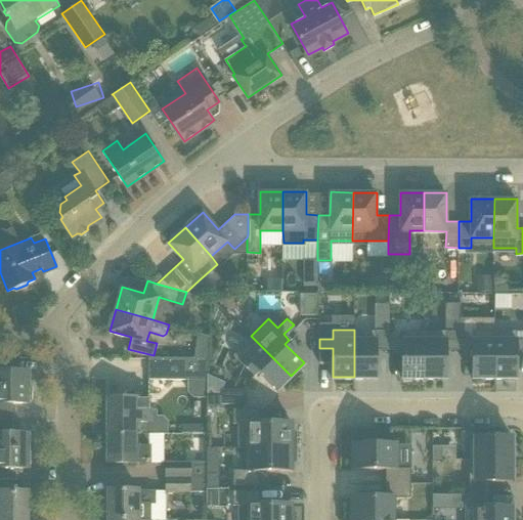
[(354,330),(354,377),(377,377),(377,348),(389,348),(389,339),(389,330),(354,330)]
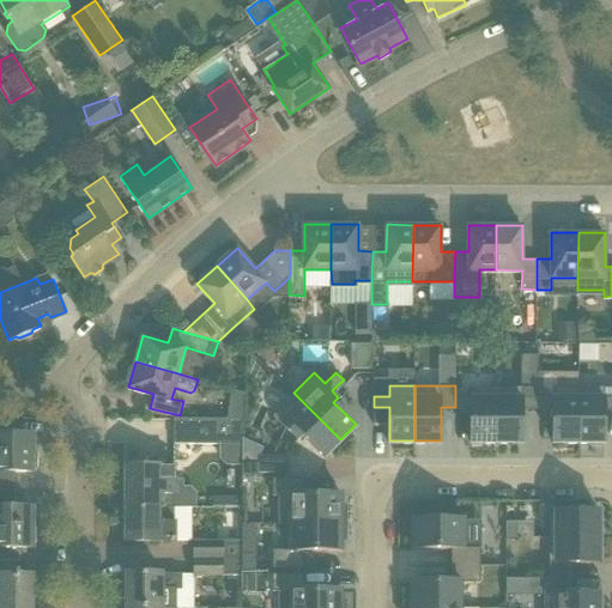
[(455,396),(455,407),(471,407),(471,441),(497,441),(497,385),(471,385),(471,396),(455,396)]
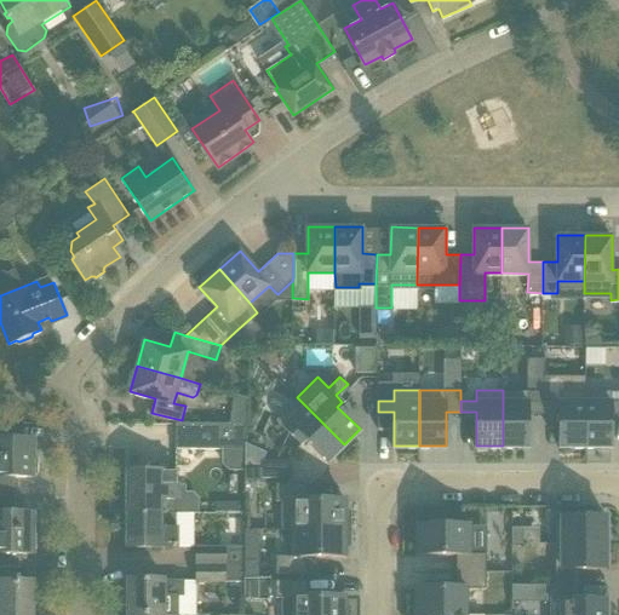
[(503,390),(503,446),(528,446),(528,412),(544,412),(544,401),(528,401),(528,390),(503,390)]
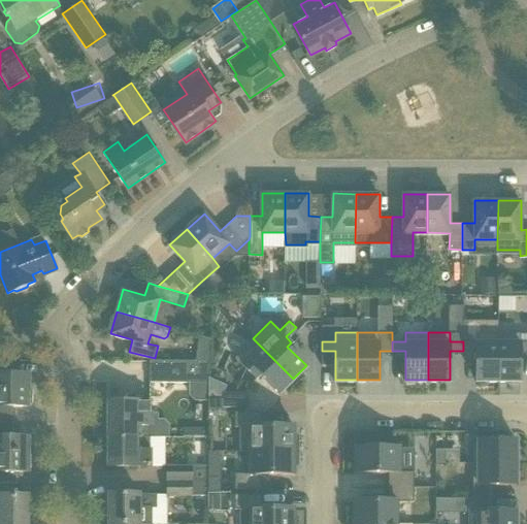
[(463,341),(463,351),(476,351),(476,380),(498,380),(498,332),(476,332),(476,341),(463,341)]
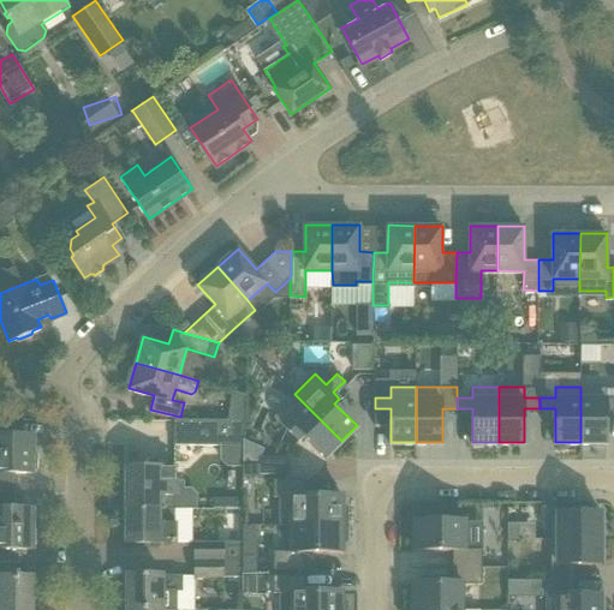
[(580,387),(580,442),(607,442),(607,408),(613,408),(613,398),(607,398),(607,387),(580,387)]
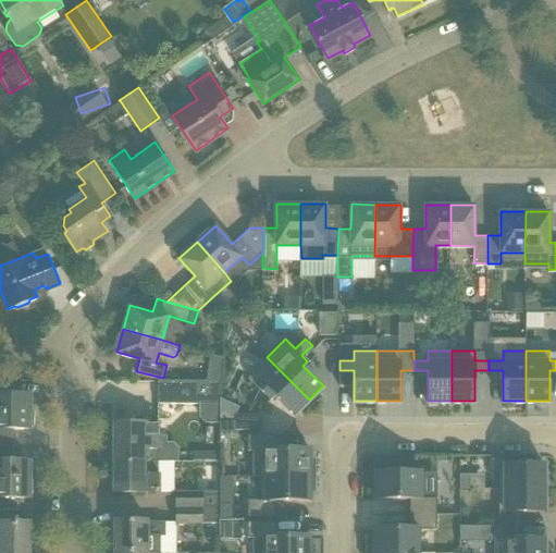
[(267,357),(248,376),(270,398),(275,393),(295,414),(309,400),(267,357)]
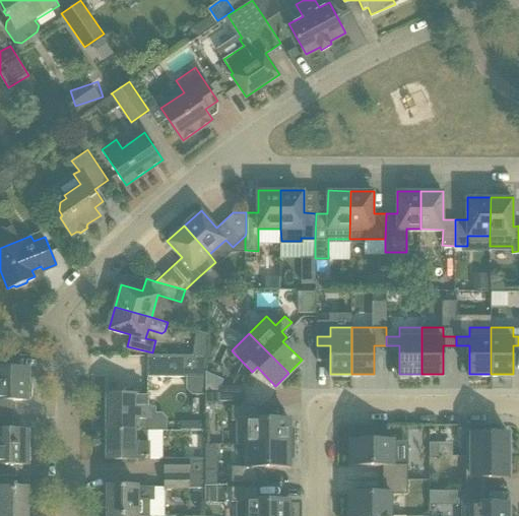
[(205,375),(205,353),(147,353),(147,375),(205,375)]
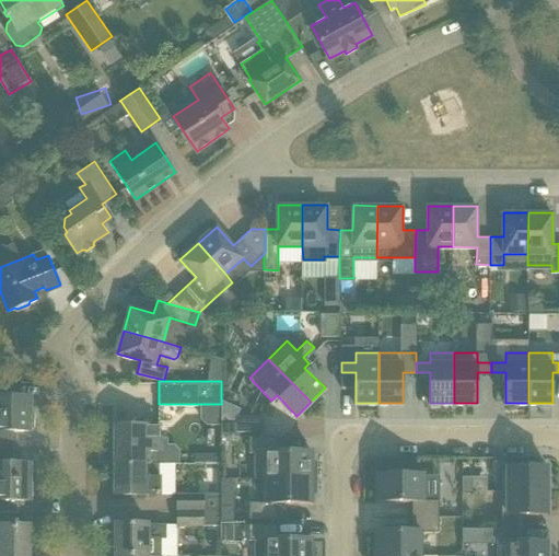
[(31,396),(0,395),(0,447),(3,447),(12,447),(12,429),(30,429),(30,427),(34,427),(35,410),(30,410),(31,396)]
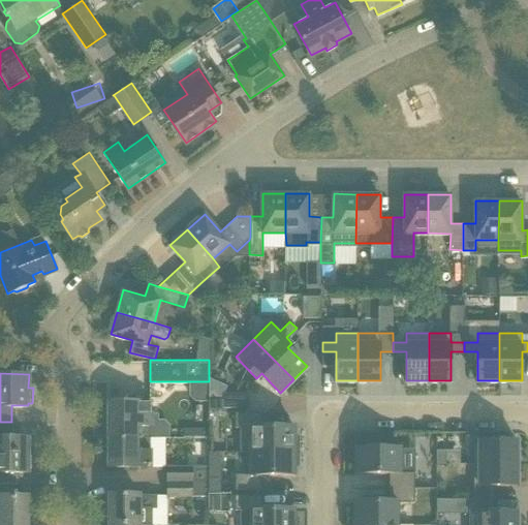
[(223,392),(223,406),(248,406),(248,392),(243,392),(234,392),(223,392)]
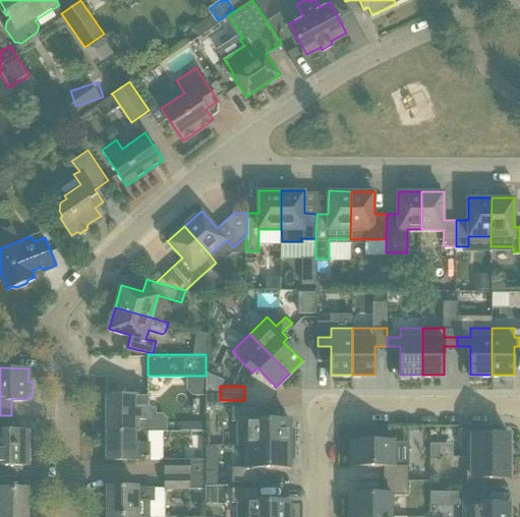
[(108,394),(108,429),(139,429),(149,429),(149,394),(108,394)]
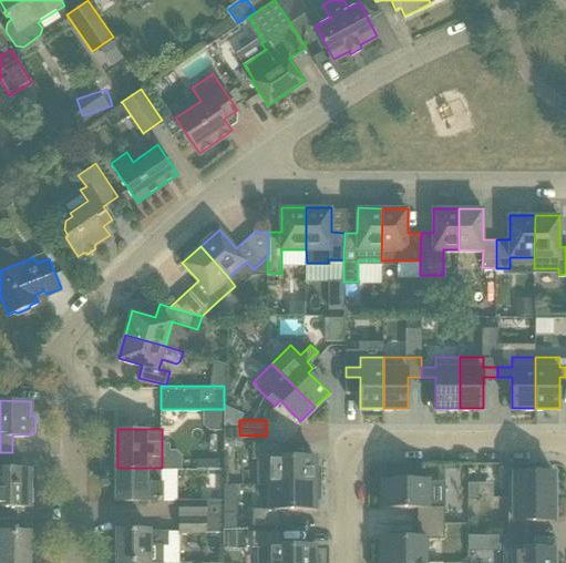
[(258,457),(258,482),(320,482),(320,467),(316,467),(316,457),(280,457),(280,441),(253,441),(253,457),(258,457)]
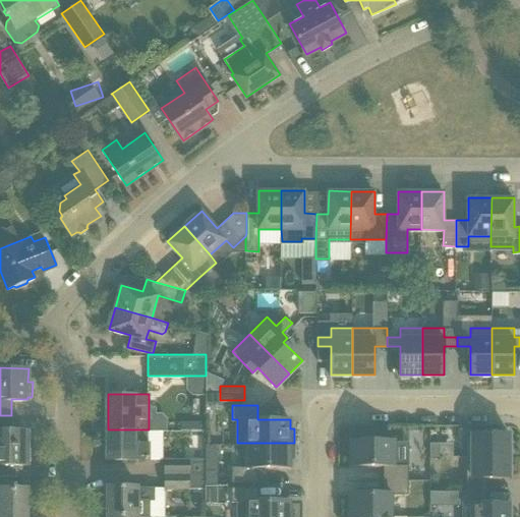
[(3,431),(3,415),(0,415),(0,474),(16,475),(16,464),(27,464),(27,431),(3,431)]
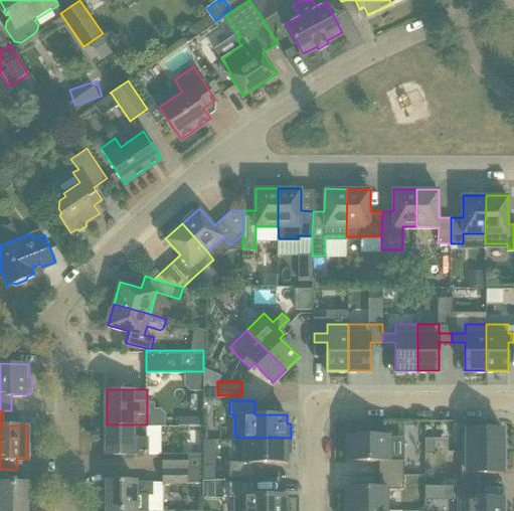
[(178,423),(202,424),(202,415),(179,415),(178,423)]
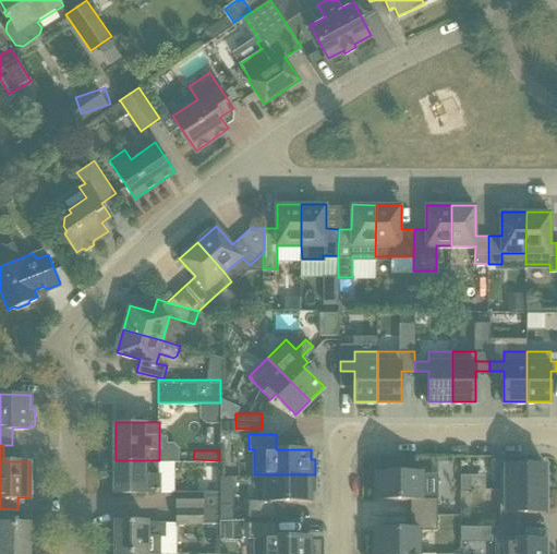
[(149,473),(149,469),(149,460),(116,460),(116,492),(159,491),(159,473),(149,473)]
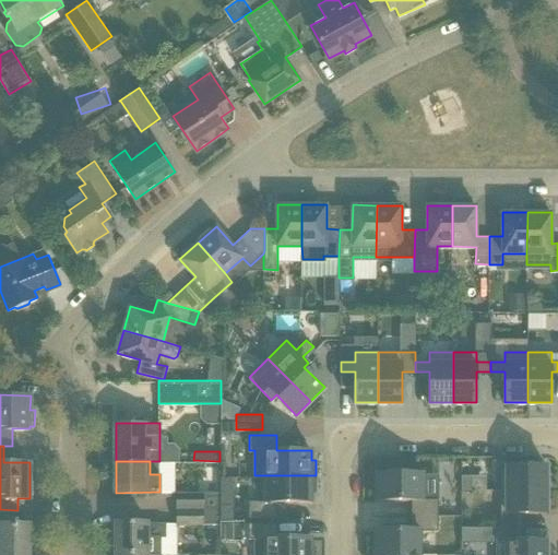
[(547,487),(547,465),(501,465),(501,487),(547,487)]
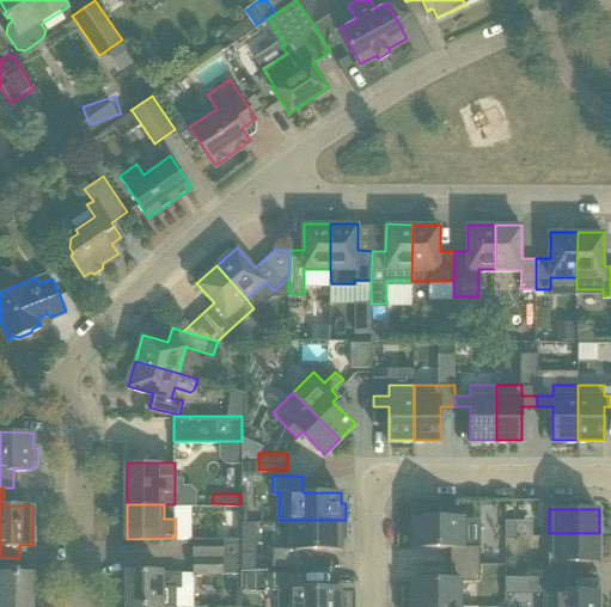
[(451,562),(480,562),(480,545),(464,545),(464,516),(445,516),(445,512),(426,512),(426,516),(413,516),(413,546),(451,546),(451,562)]
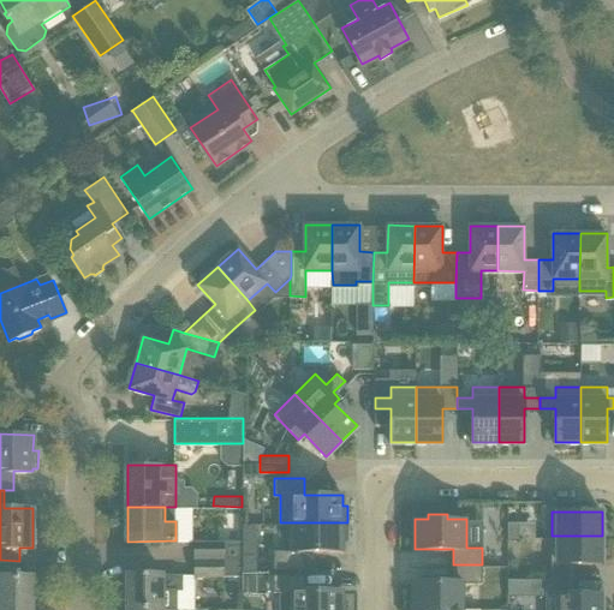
[(508,521),(508,537),(520,537),(520,521),(508,521)]
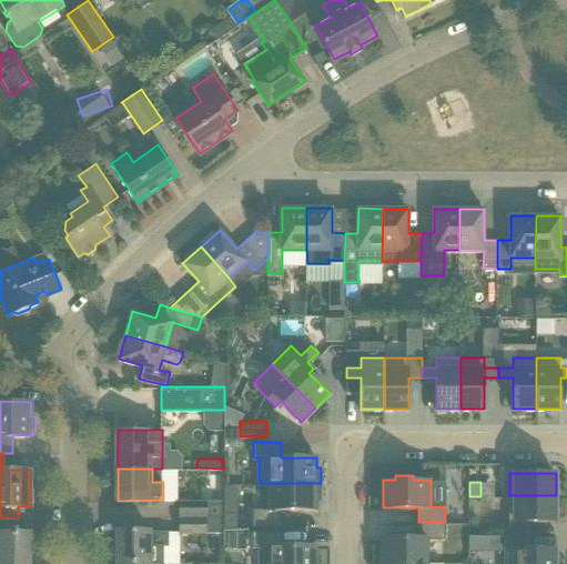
[(253,509),(253,524),(290,524),(290,510),(316,510),(316,499),(321,499),(321,483),(259,483),(259,484),(269,484),(269,509),(253,509)]
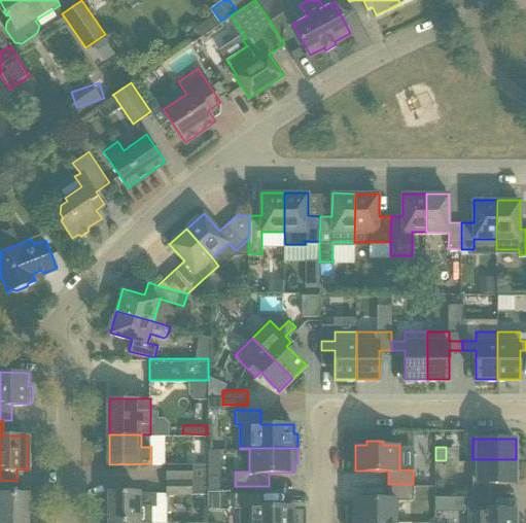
[(516,482),(516,459),(472,459),(472,482),(478,482),(478,495),(490,495),(490,482),(516,482)]
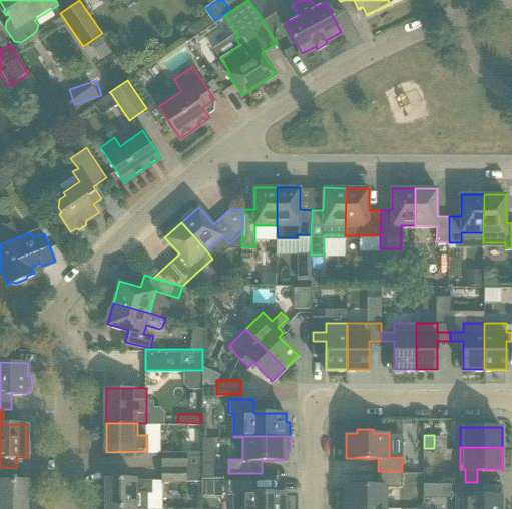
[(202,465),(202,450),(161,451),(161,465),(202,465)]
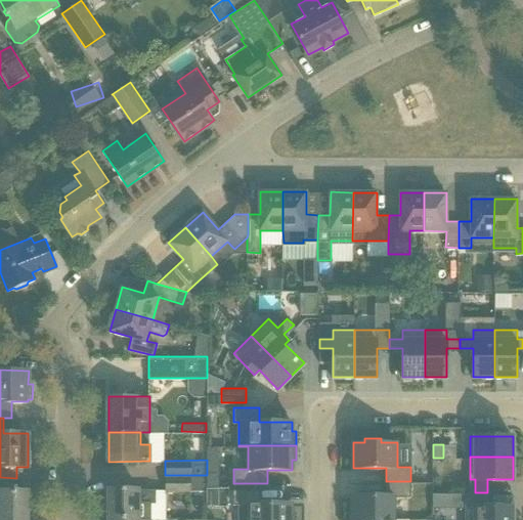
[(207,488),(207,475),(165,475),(165,491),(192,491),(192,488),(207,488)]
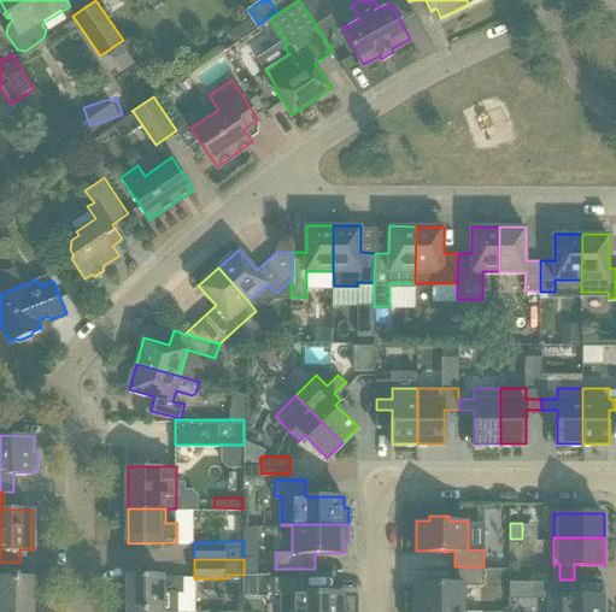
[(1,578),(1,564),(16,565),(16,564),(19,564),(19,563),(0,562),(0,611),(31,611),(33,578),(1,578)]
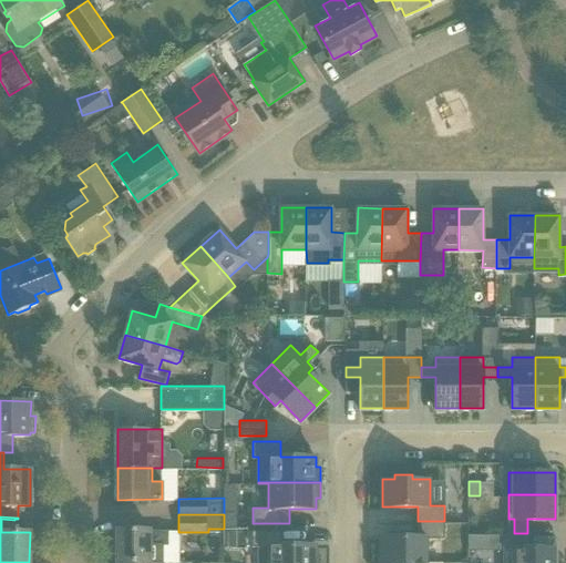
[(444,521),(418,521),(418,536),(382,536),(382,561),(426,561),(426,538),(444,538),(444,521)]
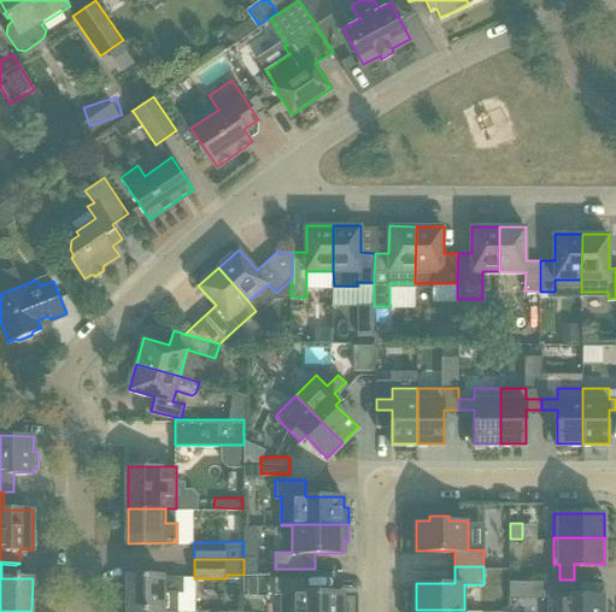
[(177,610),(177,592),(182,592),(182,576),(164,576),(164,575),(151,575),(128,575),(127,610),(177,610)]
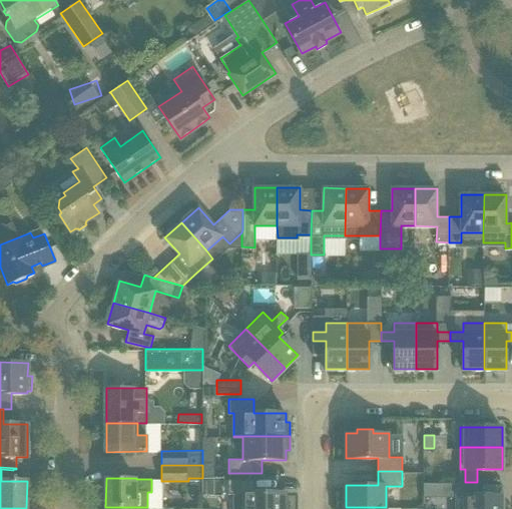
[(286,502),(286,493),(253,493),(253,479),(228,479),(228,493),(233,493),(232,508),(289,508),(290,502),(286,502)]
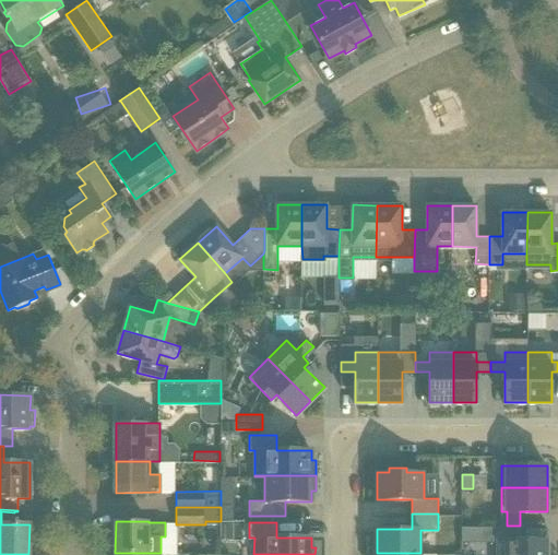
[(499,539),(500,524),(465,523),(464,539),(499,539)]
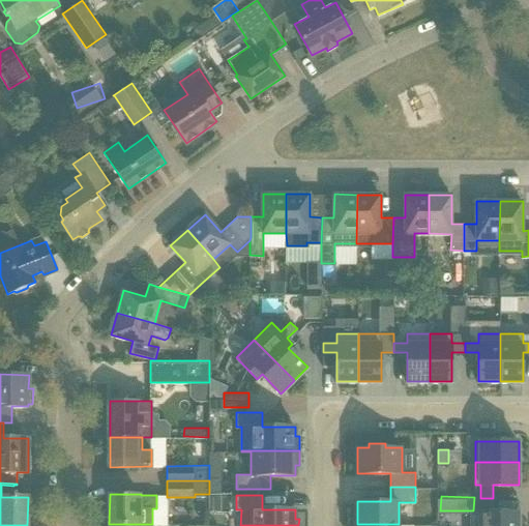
[(518,525),(519,512),(493,512),(493,498),(480,498),(480,512),(470,512),(470,525),(518,525)]
